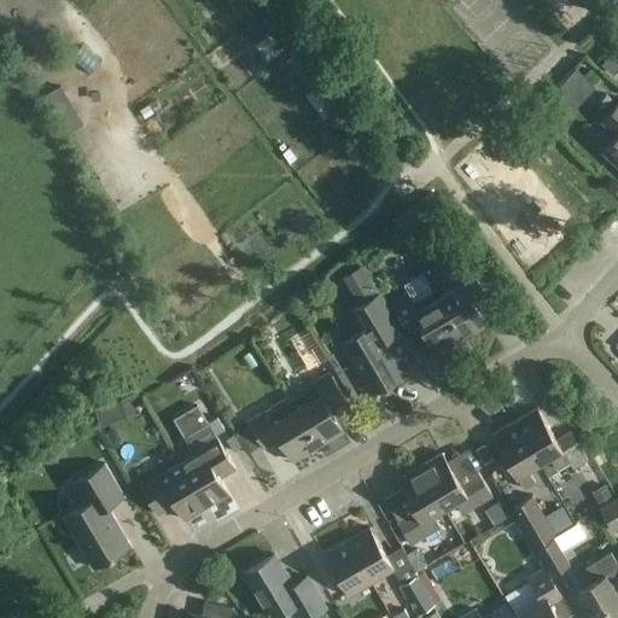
[(601,0),(581,0),(590,10),(601,0)]
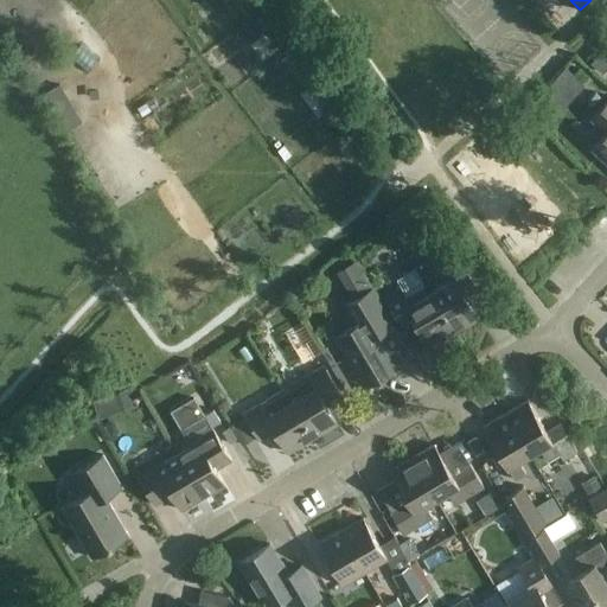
[(257,31),(244,40),(256,56),(269,46),(257,31)]
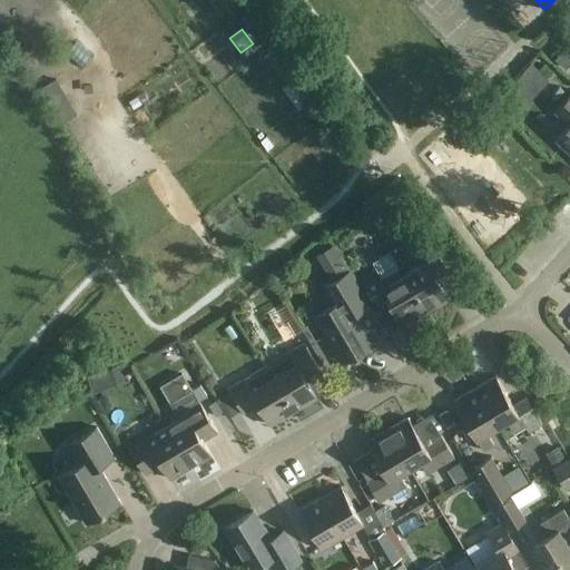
[(543,97),(556,106),(567,91),(554,82),(543,97)]
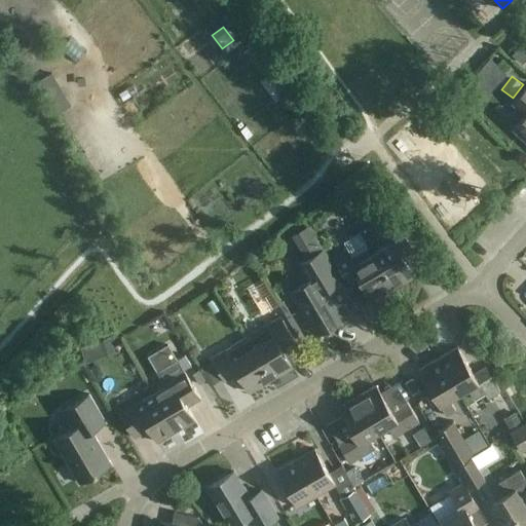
[(525,141),(525,87),(512,103),(525,115),(513,128),(525,141)]
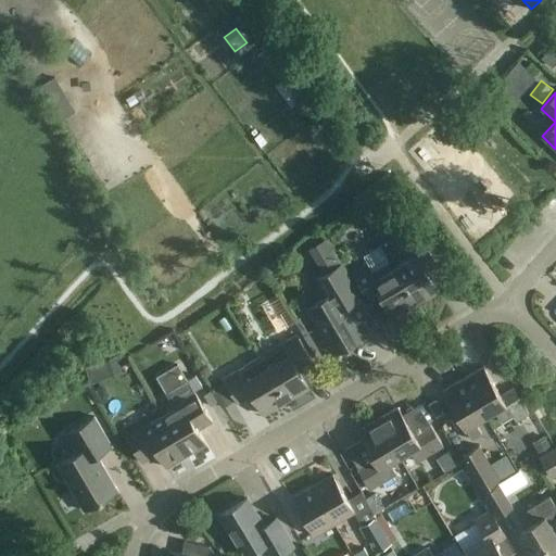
[(354,242),(366,234),(354,216),(341,225),(354,242)]
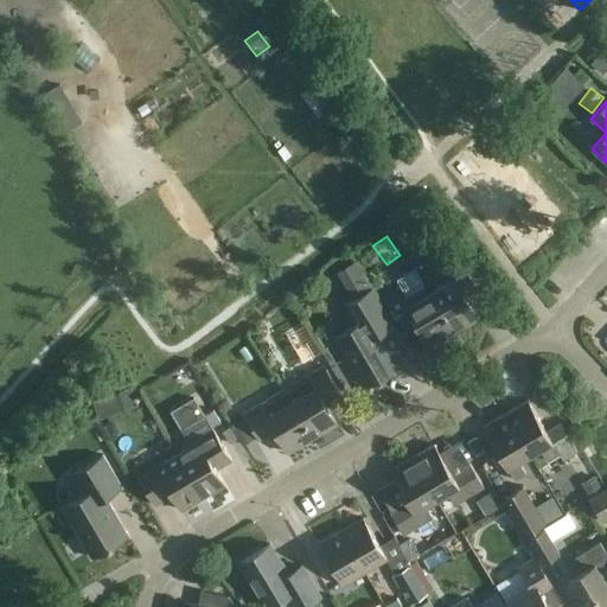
[(451,280),(430,292),(455,332),(479,318),(471,302),(483,295),(475,282),(459,256),(443,267),(451,280)]
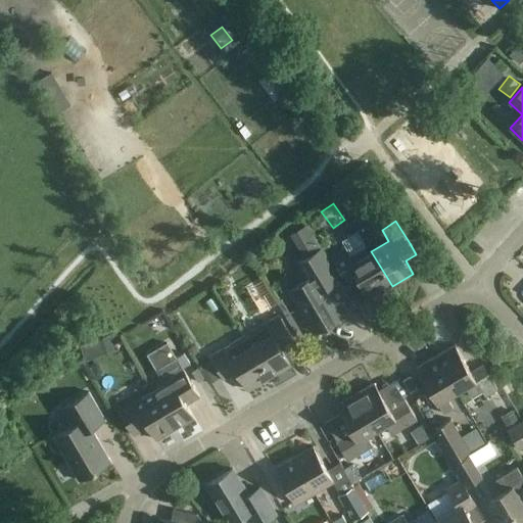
[(339,281),(321,249),(306,225),(295,232),(310,256),(297,264),(307,281),(289,292),(315,335),(342,317),(326,289),(339,281)]
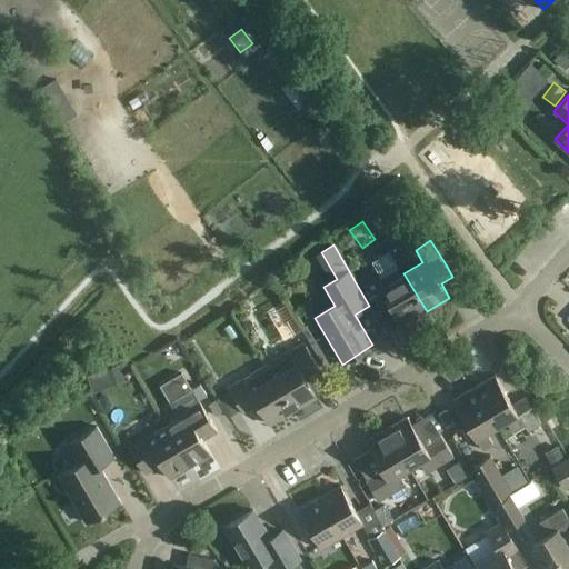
[(286,256),(271,265),(278,276),(292,268),(286,256)]
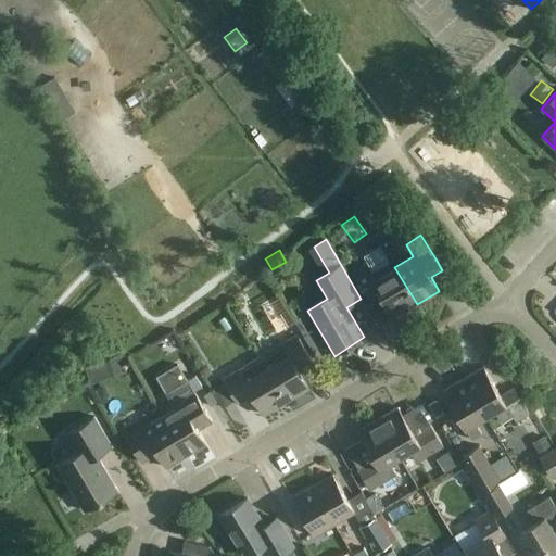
[(394,267),(390,260),(371,270),(368,266),(354,275),(368,299),(379,292),(394,318),(417,304),(394,267)]
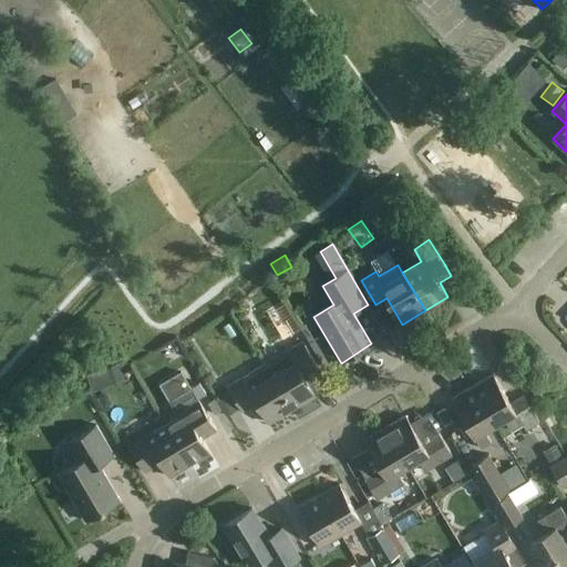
[(266,364),(292,410),(315,395),(302,374),(317,367),(302,341),(288,350),(288,351),(266,364)]
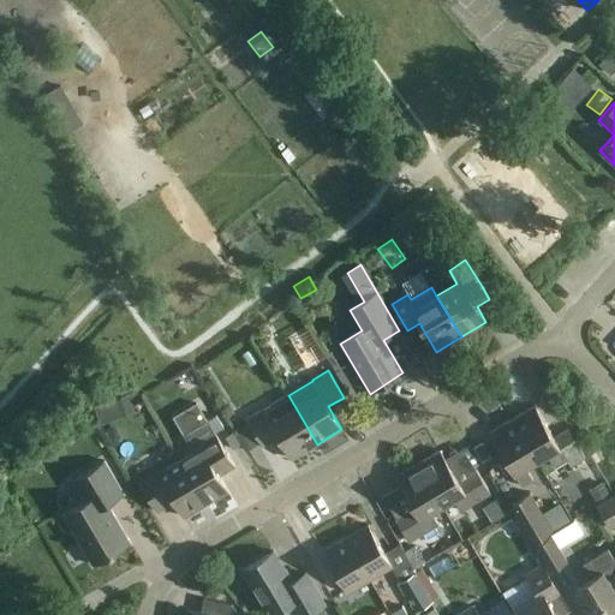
[(288,395),(264,410),(263,408),(248,418),(263,446),(279,436),(292,459),(317,445),(288,395)]
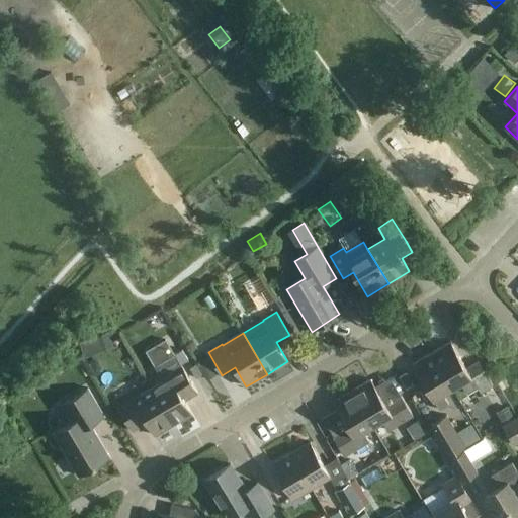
[(431,353),(451,389),(460,382),(467,394),(477,387),(481,394),(493,385),(479,361),(466,368),(450,342),(431,353)]
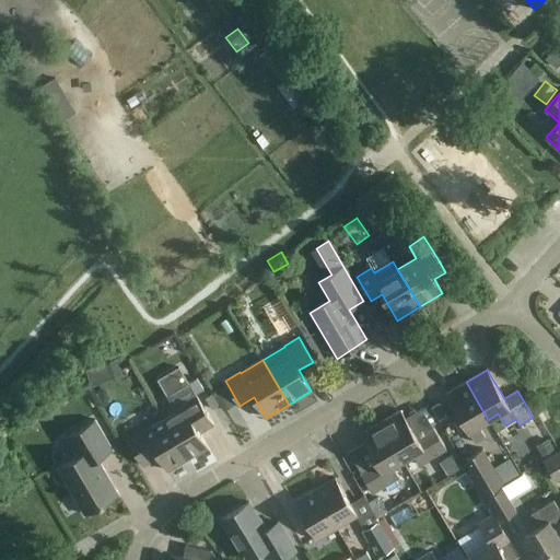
[(176,411),(164,419),(187,458),(208,446),(197,428),(211,420),(195,393),(203,388),(197,377),(166,395),(176,411)]
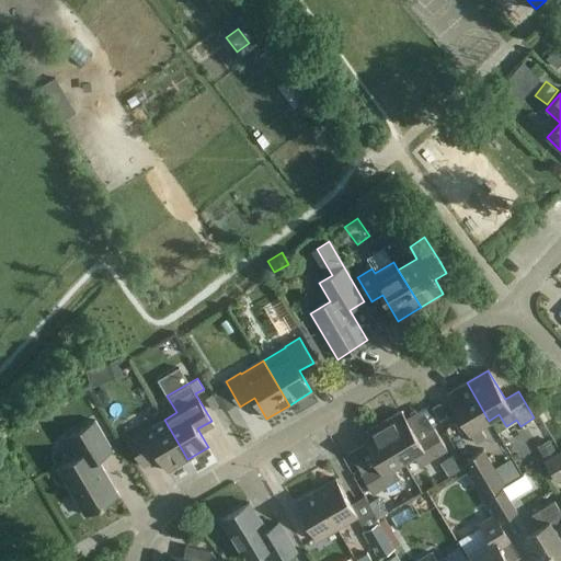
[(489,421),(467,382),(447,395),(476,443),(485,437),(479,426),(489,421)]
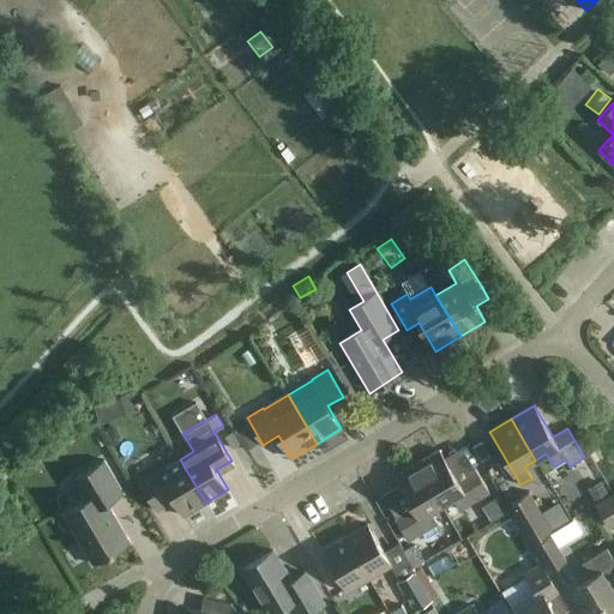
[(416,463),(441,504),(452,498),(461,512),(489,495),(479,468),(457,480),(439,450),(416,463)]
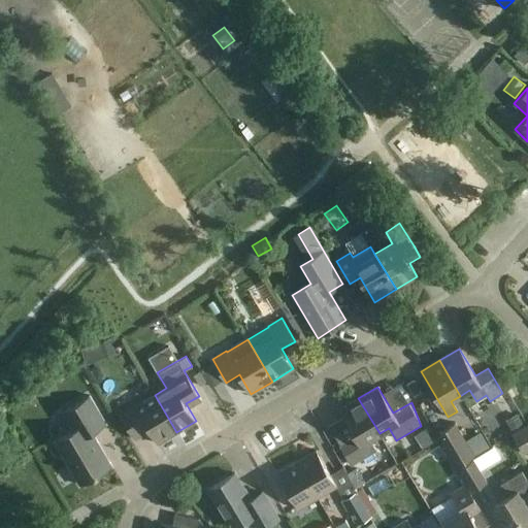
[(176,432),(155,395),(143,402),(138,395),(117,407),(132,434),(147,426),(158,443),(176,432)]
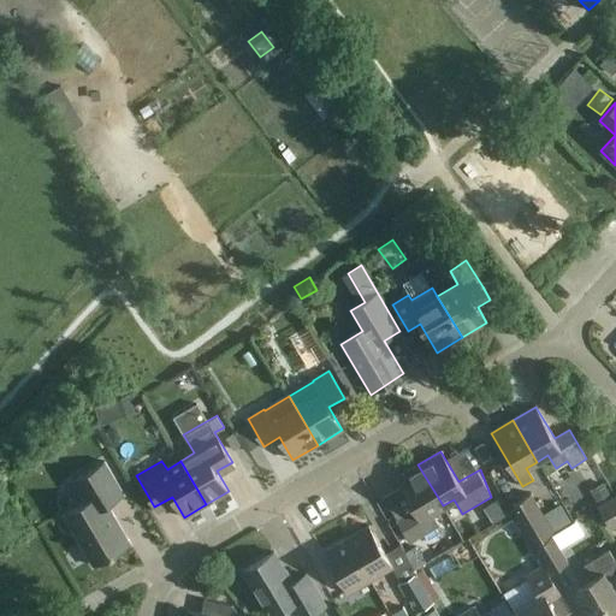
[(93,566),(130,544),(107,504),(124,493),(105,462),(73,480),(86,502),(63,514),(93,566)]
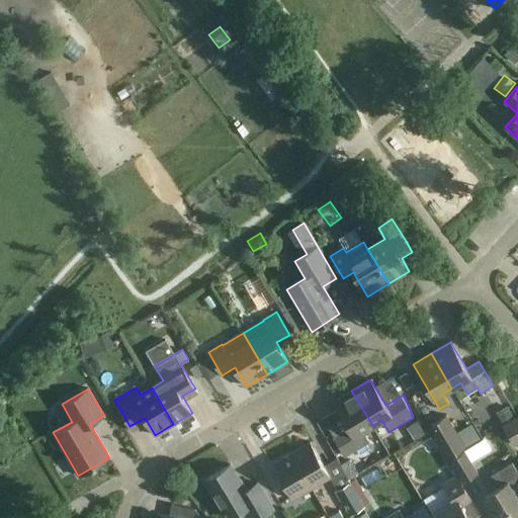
[(372,425),(351,391),(333,402),(348,427),(332,436),(345,458),(370,443),(363,431),(372,425)]
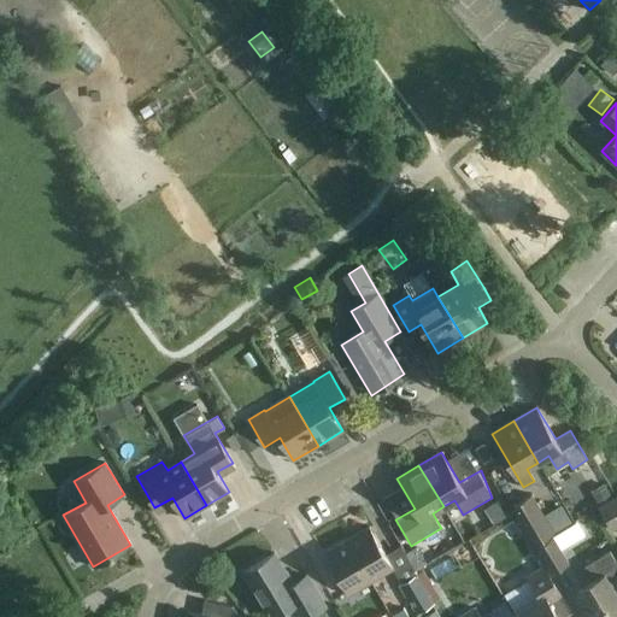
[(534,544),(554,532),(532,493),(511,506),(534,544)]
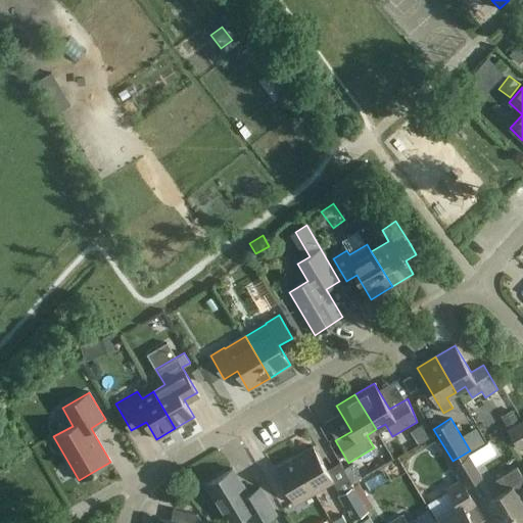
[(522,446),(522,420),(511,427),(522,447),(522,446)]
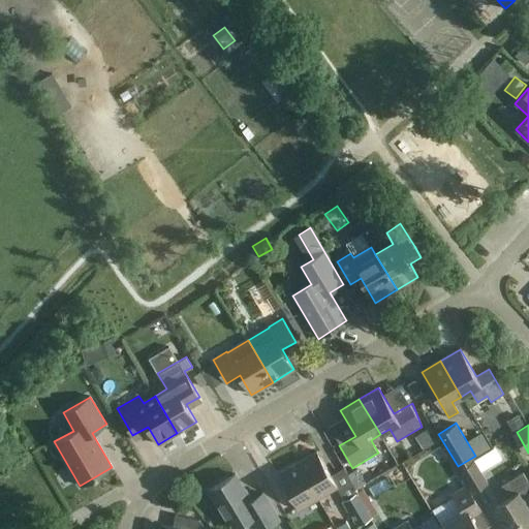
[(505,435),(473,448),(484,470),(515,457),(505,435)]
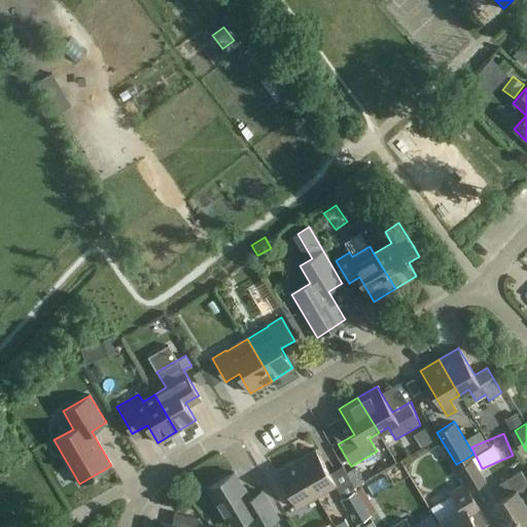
[(316,449),(296,461),(317,496),(337,485),(316,449)]
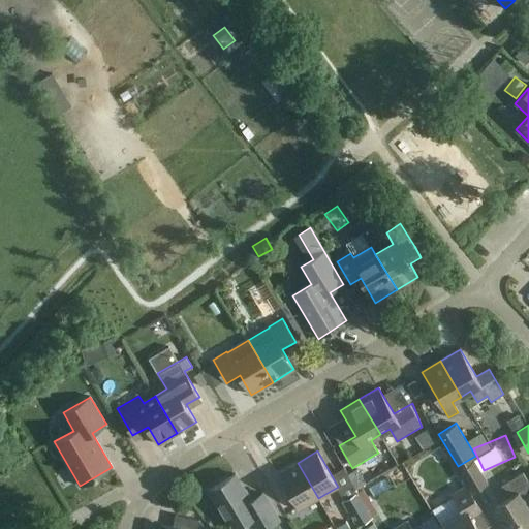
[(488,481),(474,460),(459,469),(472,491),(488,481)]
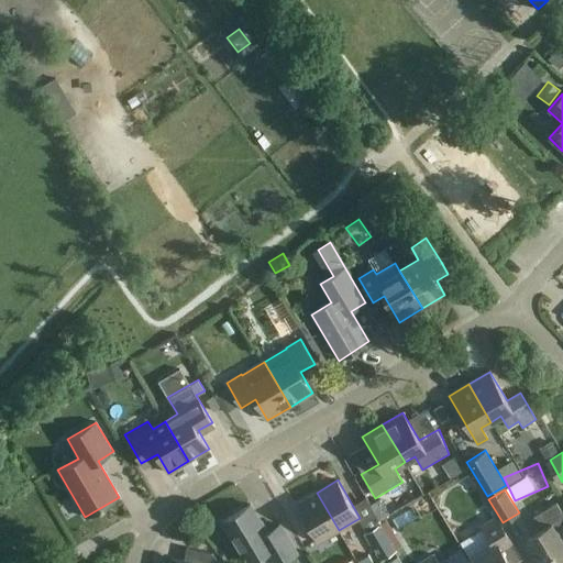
[(339,530),(317,493),(296,505),(318,542),(339,530)]
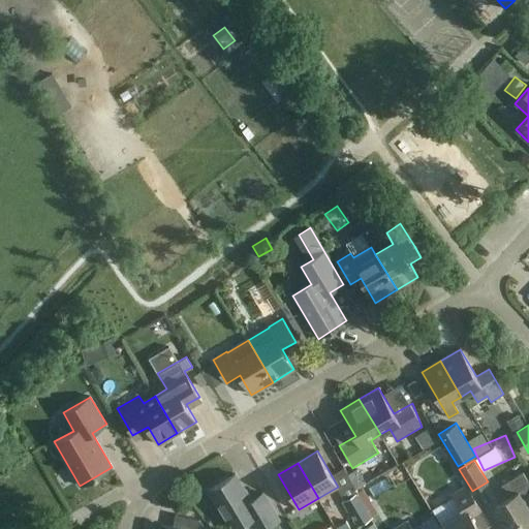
[(507,528),(528,528),(528,508),(525,502),(528,499),(528,483),(523,472),(501,486),(508,497),(494,505),(507,528)]
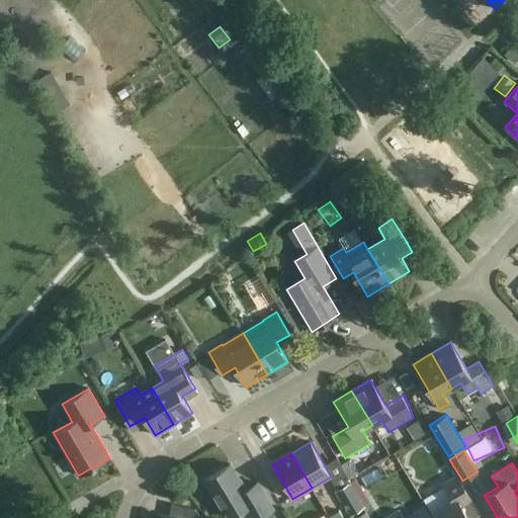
[(251,517),(257,517),(273,509),(257,483),(246,490),(230,464),(204,480),(227,517),(245,508),(251,517)]
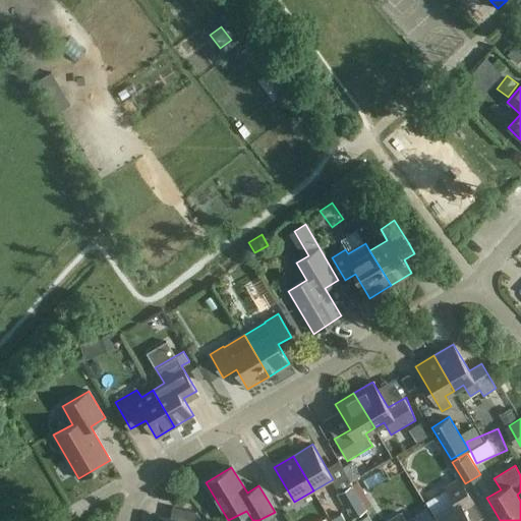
[(456,505),(433,518),(436,520),(471,520),(464,510),(474,504),(460,478),(445,487),(456,505)]
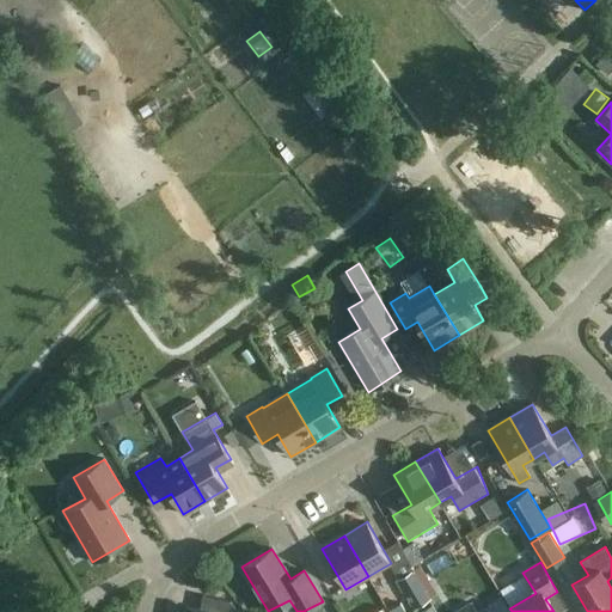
[(415,569),(395,581),(412,610),(433,598),(415,569)]
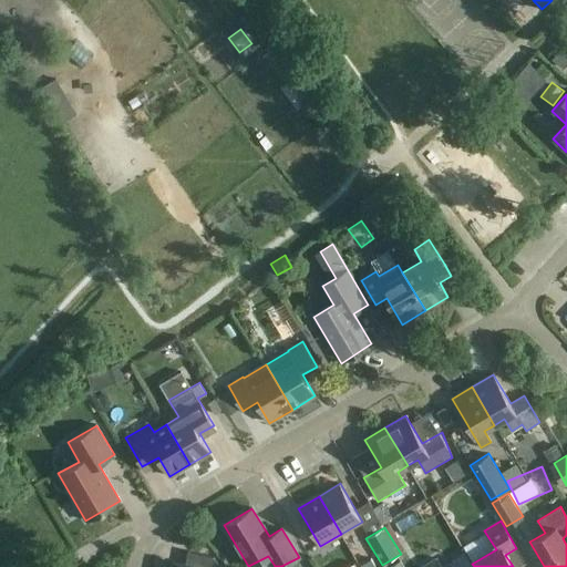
[(217,566),(218,563),(214,557),(187,550),(185,565),(172,562),(169,566),(217,566)]
